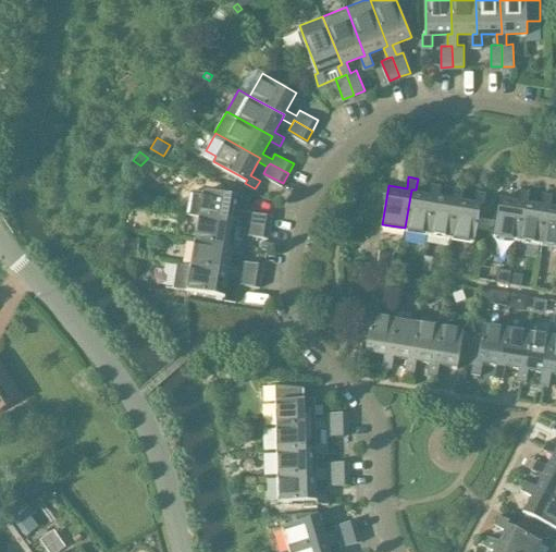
[(430,192),(416,189),(411,189),(405,228),(428,232),(434,193),(439,194),(441,182),(431,181),(430,192)]
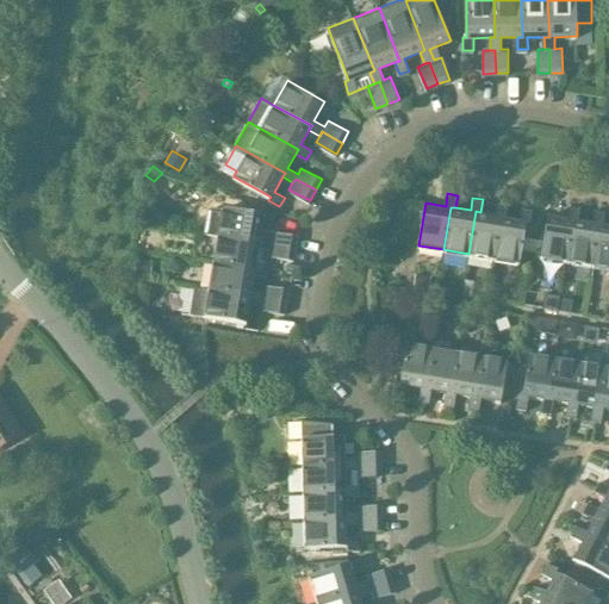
[(495,215),(480,212),(476,211),(468,254),(493,257),(501,215),(505,216),(508,204),(497,201),(495,215)]
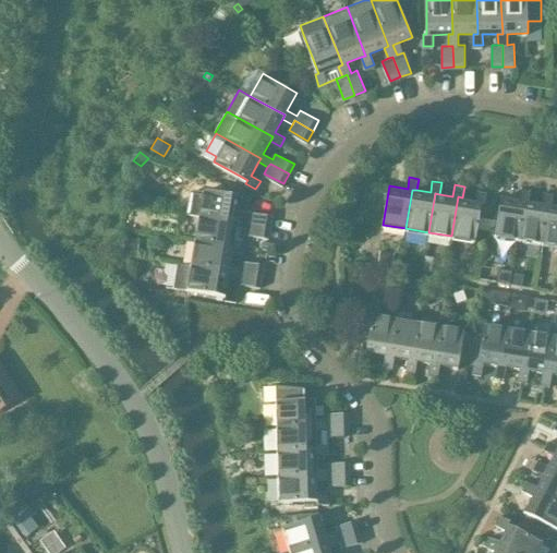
[(488,216),(486,228),(495,229),(495,235),(518,238),(524,200),(529,200),(530,189),(521,187),(519,199),(500,195),(497,218),(488,216)]
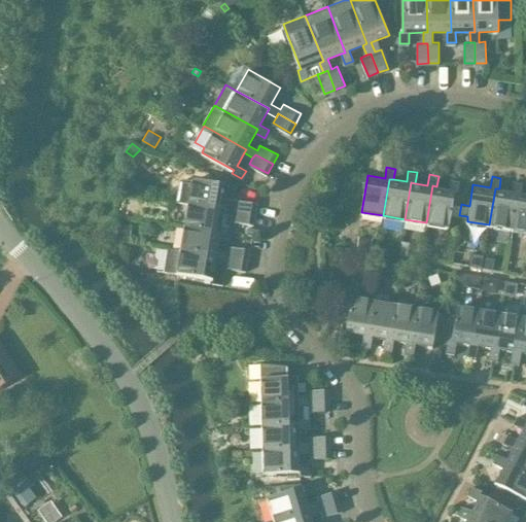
[(177,200),(188,202),(225,208),(224,212),(235,213),(236,209),(256,212),(257,202),(237,199),(237,205),(226,203),(230,184),(193,178),(193,179),(183,177),(180,179),(177,200)]
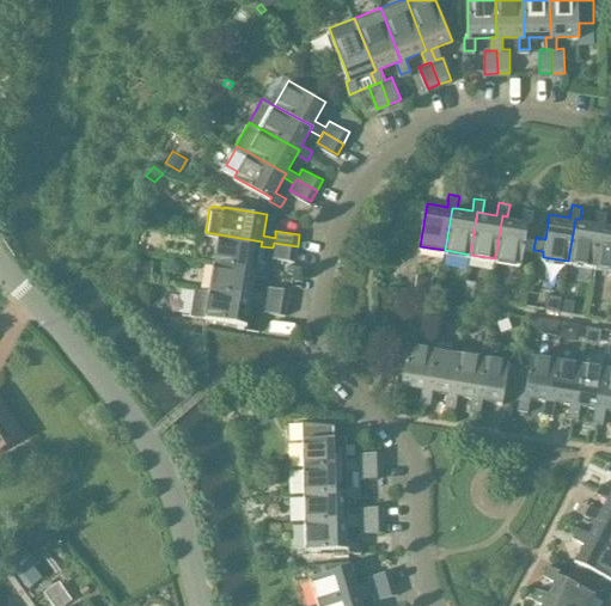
[(502,215),(495,258),(521,263),(524,249),(533,250),(536,237),(525,236),(529,220),(532,221),(535,208),(524,207),(521,219),(507,216),(502,215)]
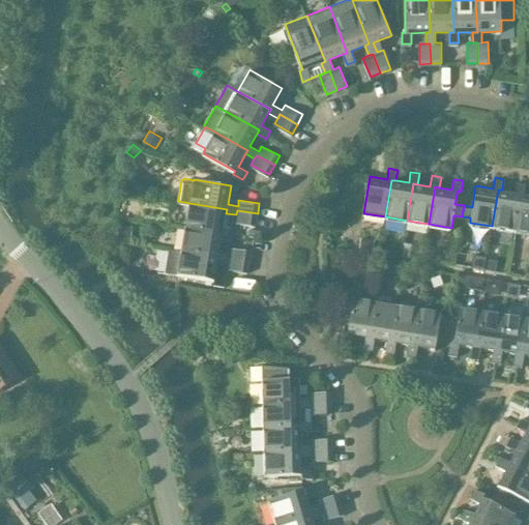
[(515,192),(502,190),(498,190),(492,226),(513,230),(520,193),(524,194),(525,182),(517,181),(515,192)]
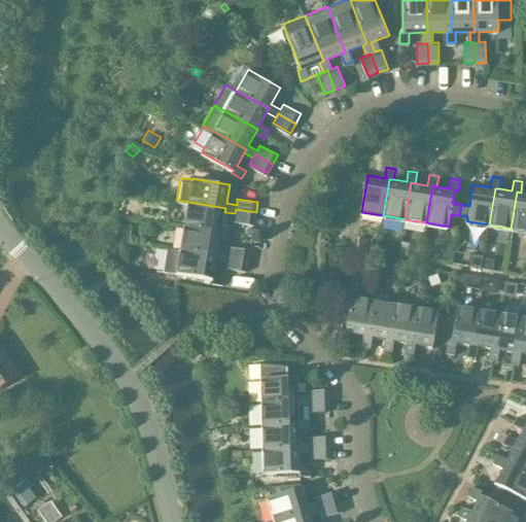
[(525,193),(521,193),(517,192),(511,229),(525,231),(525,193)]
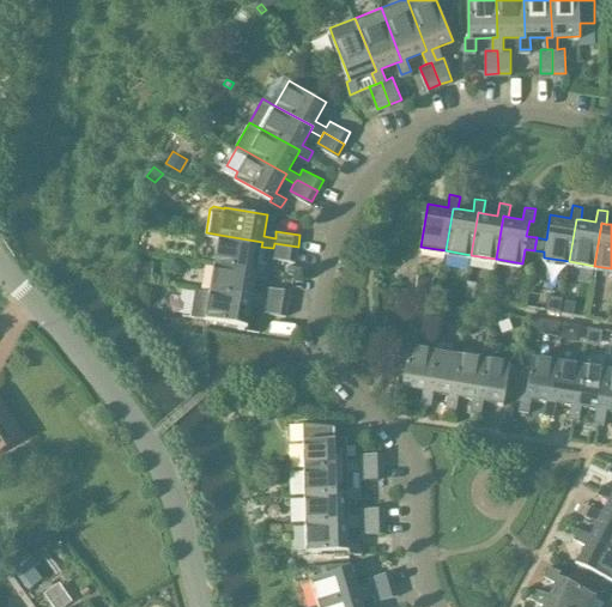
[(258,268),(256,273),(270,275),(271,265),(259,262),(261,247),(262,242),(219,235),(214,261),(258,268)]
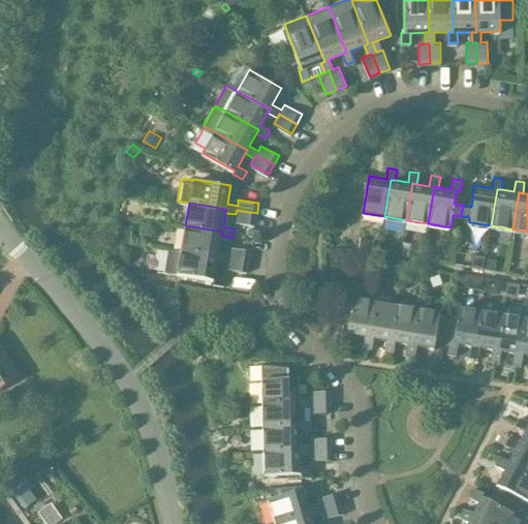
[(237,210),(236,214),(235,220),(255,223),(257,213),(237,210)]
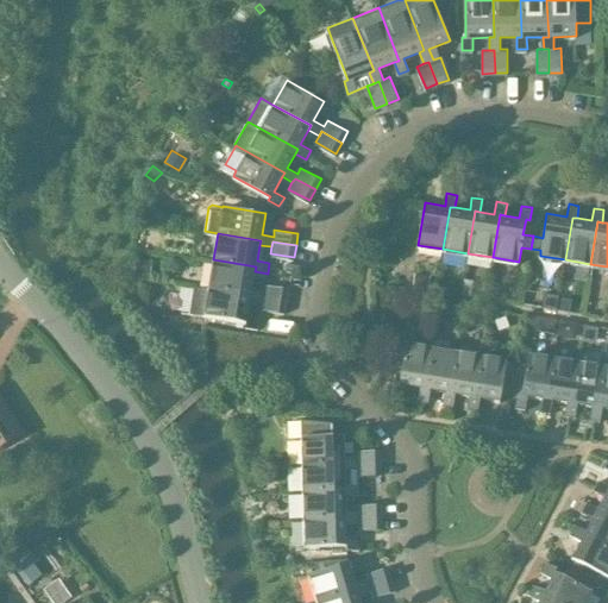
[(133,271),(150,274),(152,259),(137,256),(133,271)]
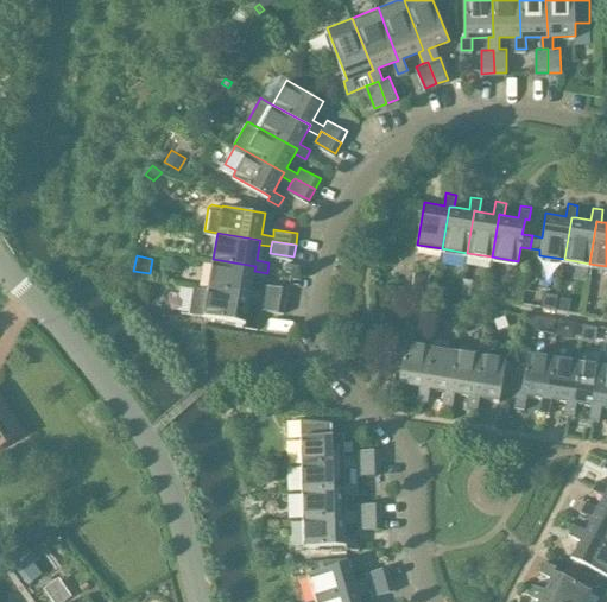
[(263,295),(286,298),(289,286),(265,283),(264,290),(252,287),(254,271),(255,266),(213,259),(209,286),(251,293),(251,298),(261,299),(263,295)]
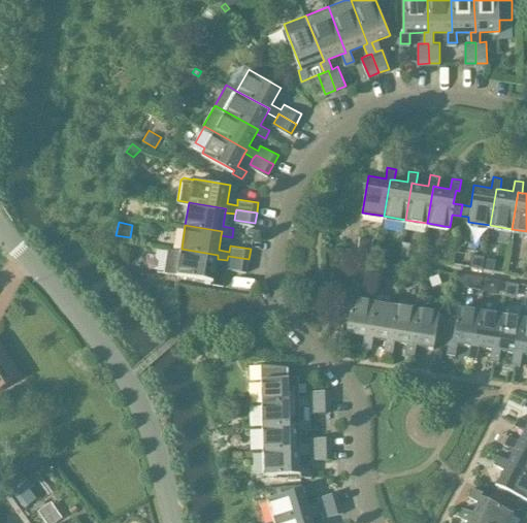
[(371,248),(373,236),(360,234),(359,246),(371,248)]
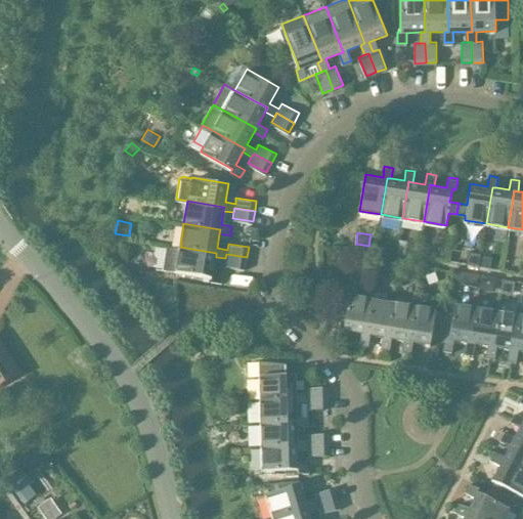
[(213,270),(216,257),(216,253),(180,247),(168,245),(164,268),(212,276),(211,279),(222,282),(224,272),(213,270)]
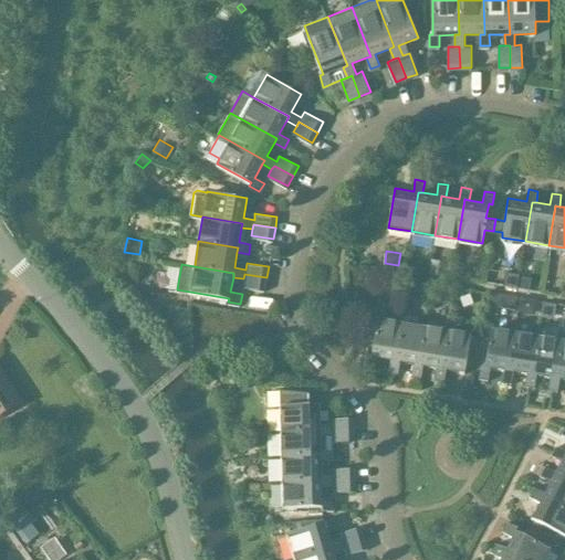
[(520,274),(520,272),(506,270),(504,283),(518,285),(520,274)]
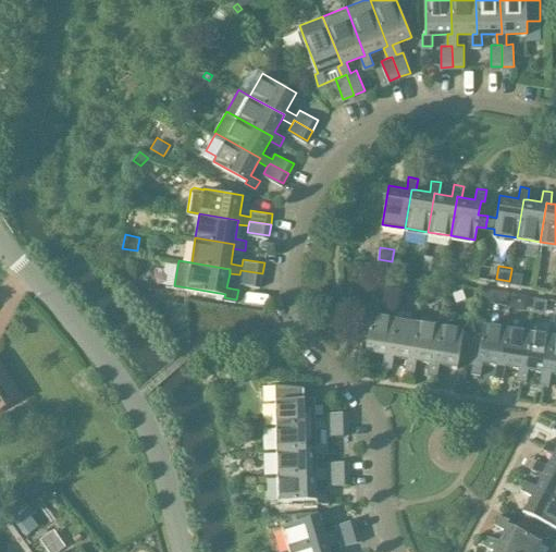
[(241,270),(239,274),(238,281),(260,284),(262,273),(241,270)]
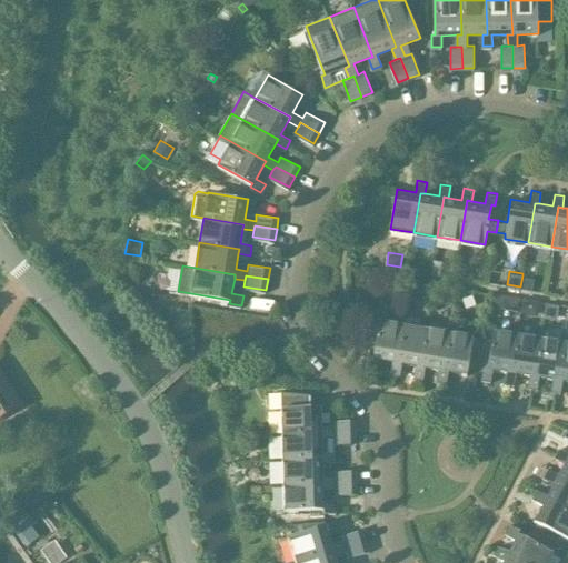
[(532,289),(534,278),(522,275),(520,288),(532,289)]
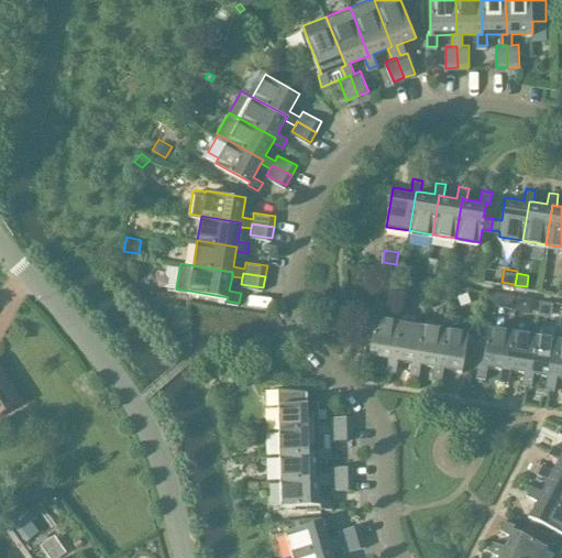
[(503,292),(500,305),(515,308),(517,294),(503,292)]
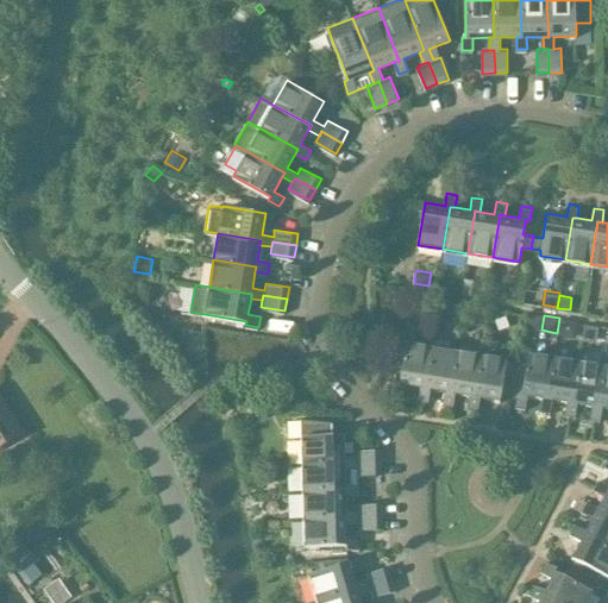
[(563,319),(561,333),(576,335),(578,321),(563,319)]
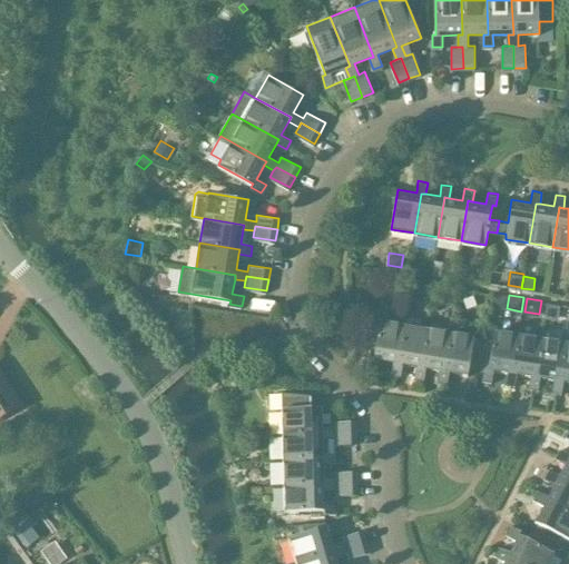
[(558,319),(560,304),(547,303),(545,317),(558,319)]
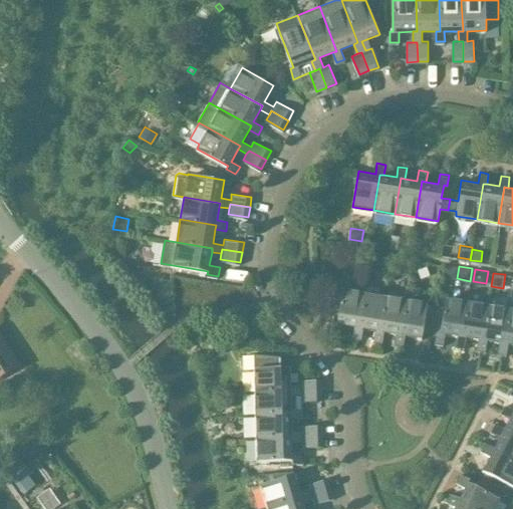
[(342,324),(354,326),(358,326),(364,291),(342,288),(337,323),(333,322),(332,333),(340,334),(342,324)]
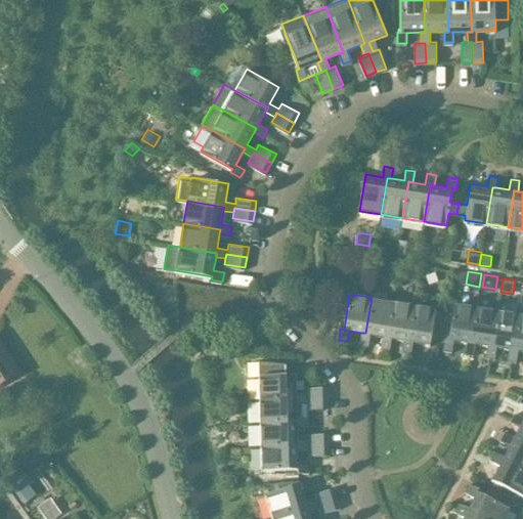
[(365,333),(361,333),(360,343),(368,345),(371,334),(383,336),(387,337),(393,301),(372,297),(365,333)]
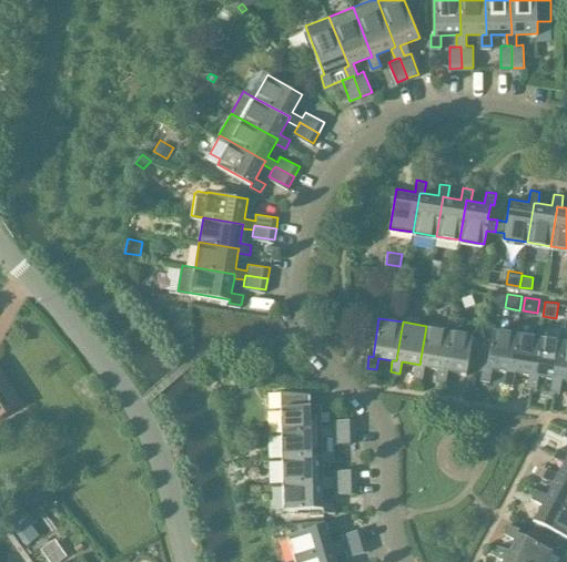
[(186,325),(175,324),(174,333),(185,334),(186,325)]
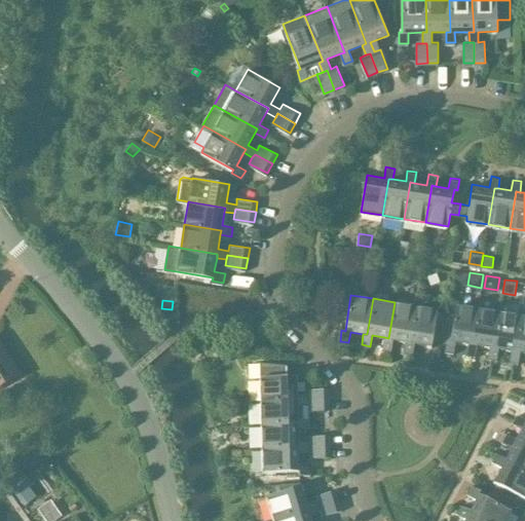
[(388,338),(384,337),(382,348),(391,349),(394,339),(406,341),(410,341),(416,305),(395,302),(388,338)]
